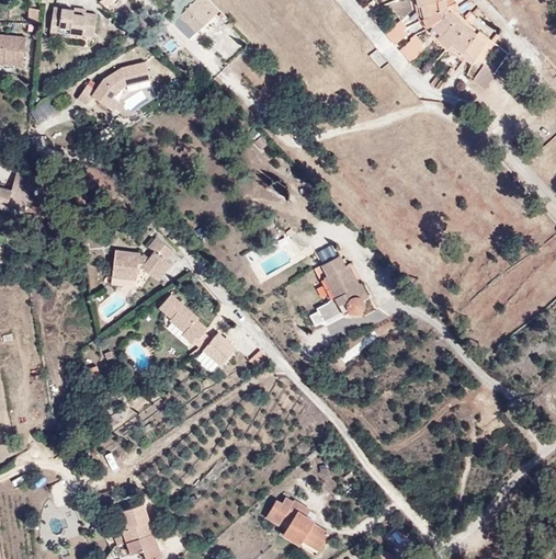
[(195,0),(181,15),(197,32),(218,12),(206,0),(195,0)]
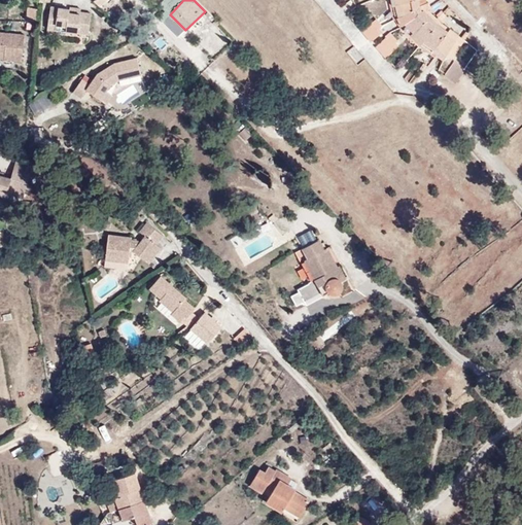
[(383,0),(386,10),(389,23),(392,23),(395,30),(399,28),(415,47),(417,46),(448,64),(459,43),(445,32),(442,34),(433,28),(436,26),(420,10),(418,4),(417,0),(383,0)]
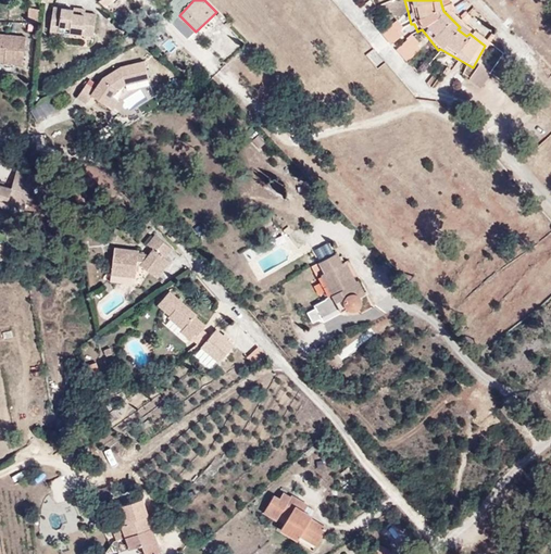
[(30,14),(32,5),(23,4),(22,13),(30,14)]
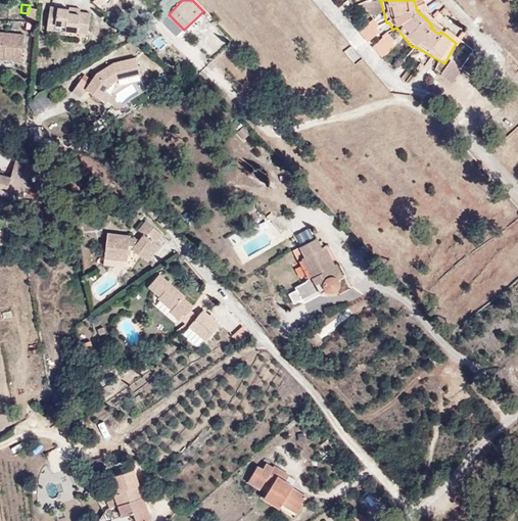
[(91,34),(94,13),(84,11),(84,13),(72,11),(72,10),(73,8),(53,6),(50,29),(57,30),(58,25),(69,27),(69,31),(91,34)]
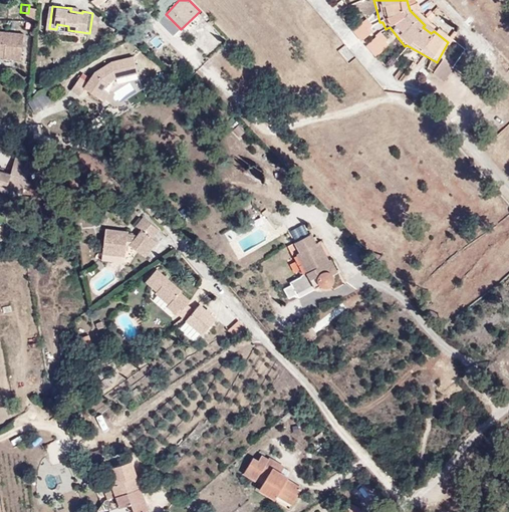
[(349,31),(359,43),(368,35),(364,31),(368,28),(362,20),(349,31)]
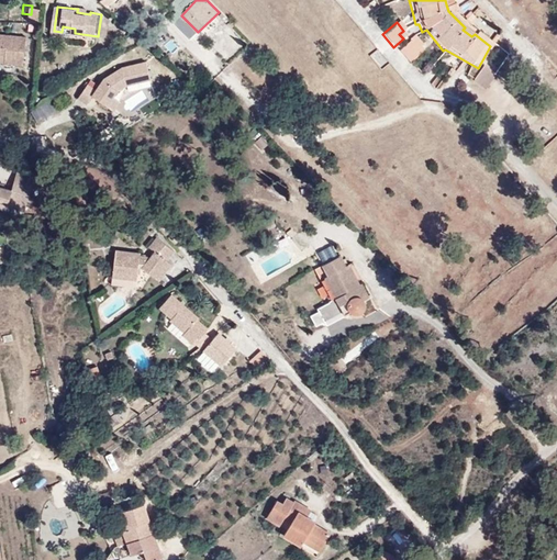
[(19,62),(21,34),(0,32),(0,55),(0,60),(19,62)]
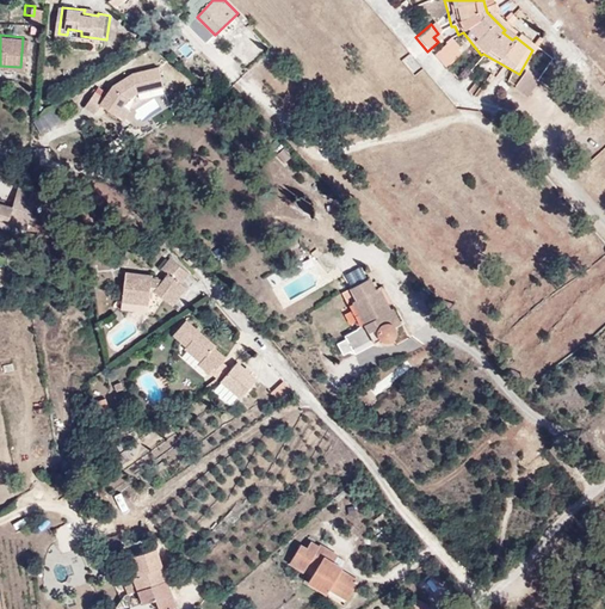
[(432,56),(443,68),(455,59),(444,45),(432,56)]
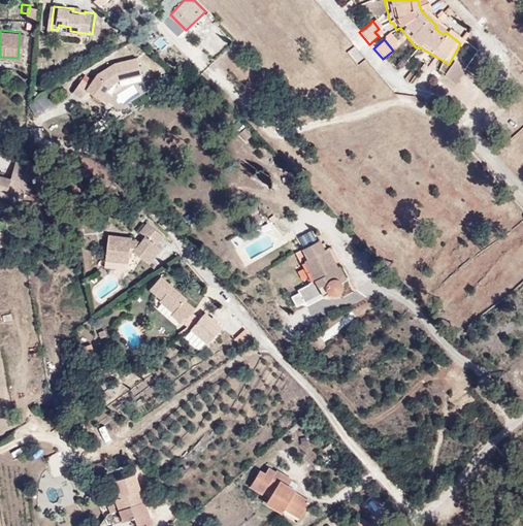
[(351,43),(342,47),(350,61),(358,57),(351,43)]
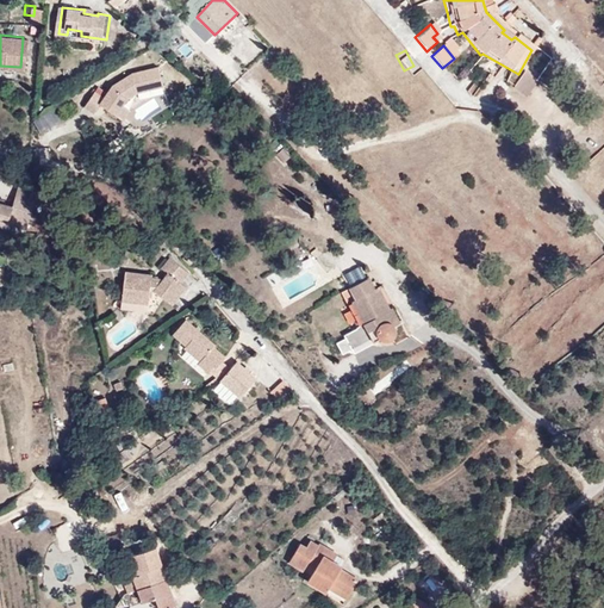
[(130,99),(141,93),(167,86),(162,67),(136,73),(116,85),(107,97),(103,104),(119,115),(126,105),(130,99)]
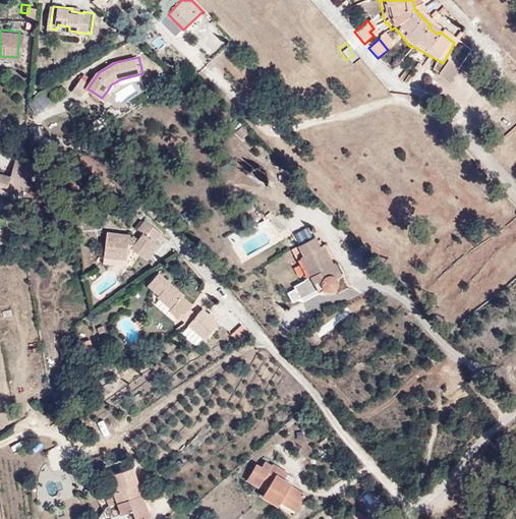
[(455,72),(445,65),(436,78),(445,85),(455,72)]
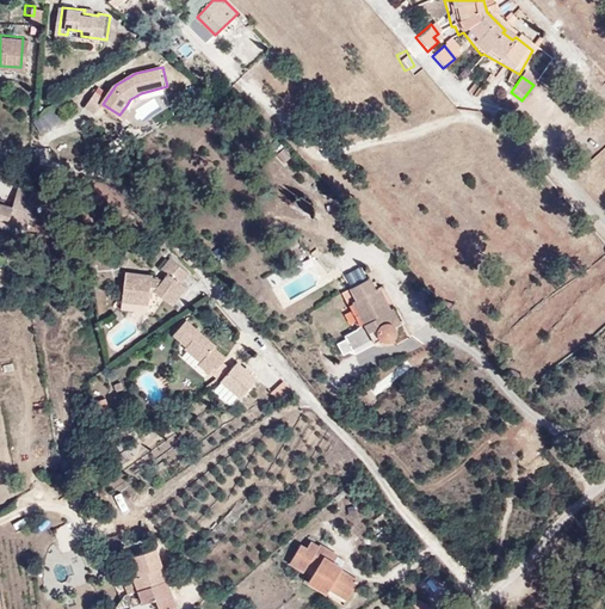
[(103,104),(107,97),(98,91),(88,106),(97,112),(103,104)]
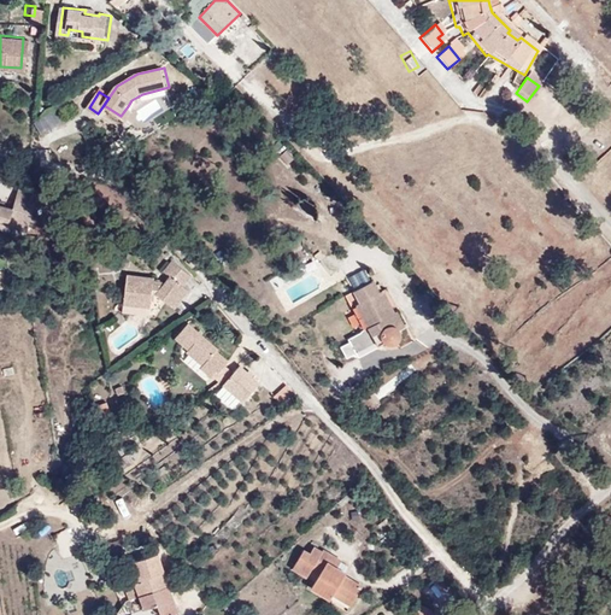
[(27,118),(35,133),(56,121),(47,106),(27,118)]
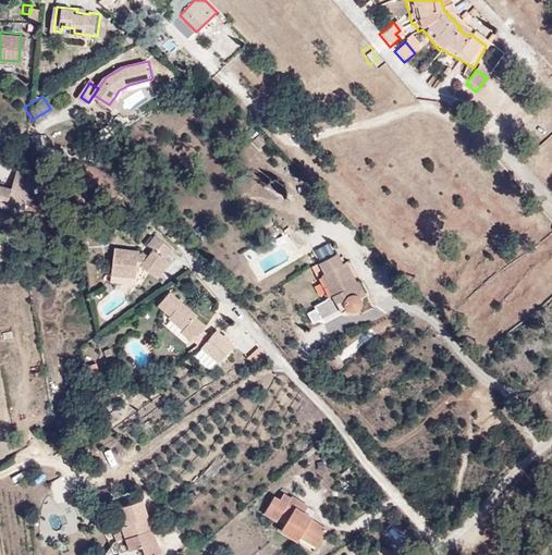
[(117,110),(123,100),(115,96),(109,105),(117,110)]
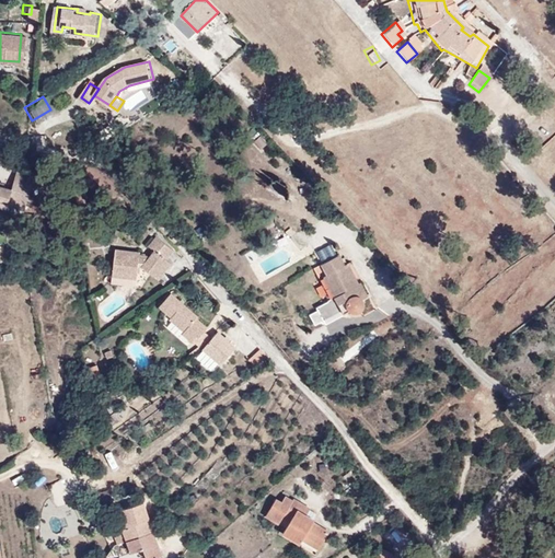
[(247,138),(253,148),(262,141),(255,132),(247,138)]
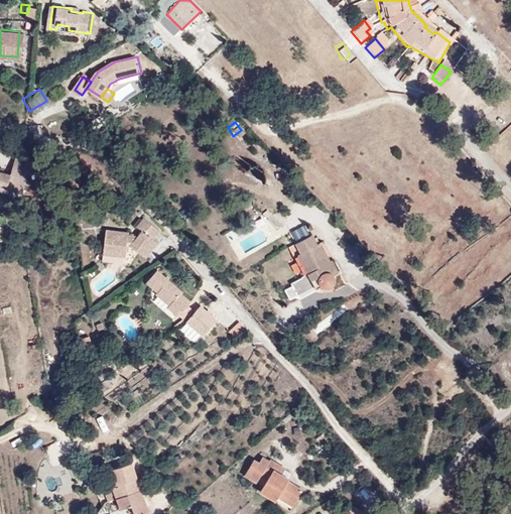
[(13,181),(23,154),(7,149),(1,165),(0,165),(0,177),(13,181)]
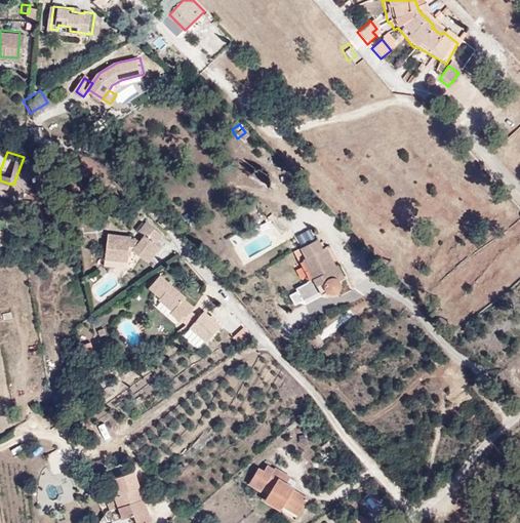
[(10,193),(13,185),(0,180),(0,189),(10,193)]
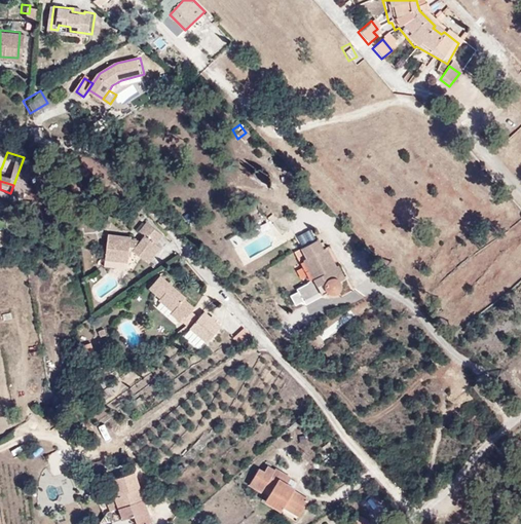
[(160,247),(156,244),(163,234),(147,222),(139,231),(145,235),(141,240),(131,238),(132,236),(108,233),(105,259),(128,262),(131,246),(136,247),(133,250),(148,262),(160,247)]
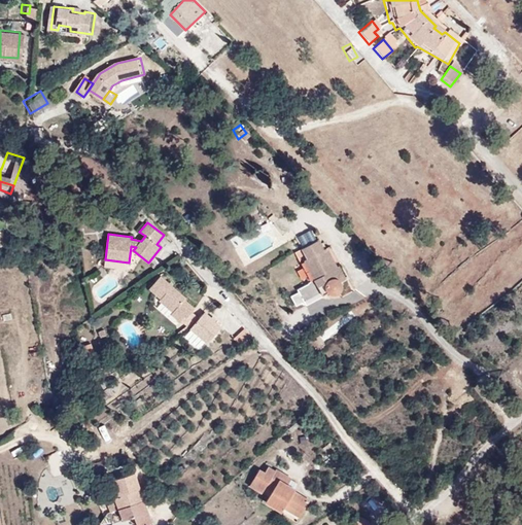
[(296,240),(309,236),(306,228),(292,232),(296,240)]
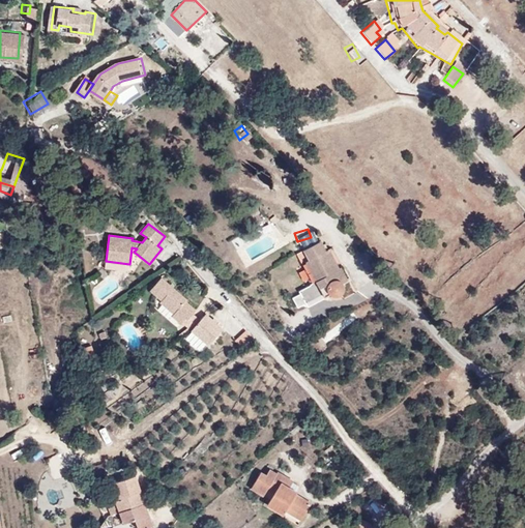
[(351,275),(344,262),(339,264),(330,246),(334,244),(333,242),(329,245),(324,235),(299,248),(316,280),(302,286),(304,289),(296,293),(301,303),(310,299),(311,301),(328,292),(331,290),(337,292),(341,291),(345,286),(346,284),(345,279),(351,275)]
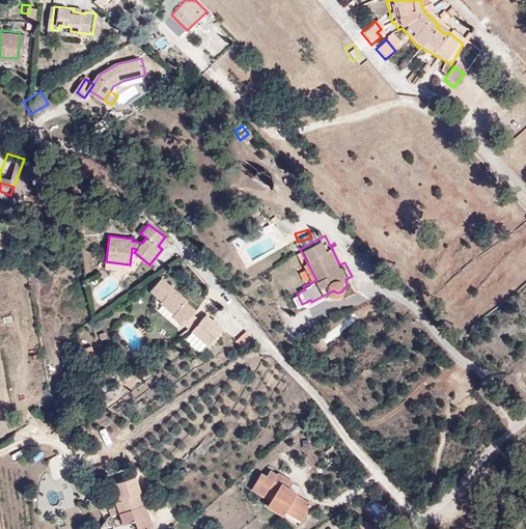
[(187,302),(188,300),(162,277),(150,289),(163,301),(165,298),(178,309),(173,315),(182,324),(187,317),(189,318),(197,310),(187,302)]
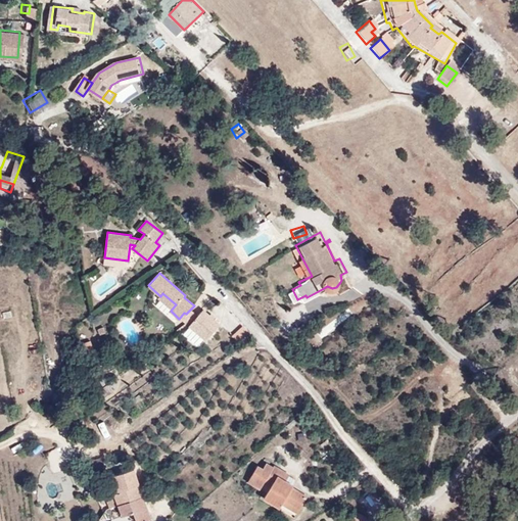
[(305,300),(296,304),(300,314),(310,311),(305,300)]
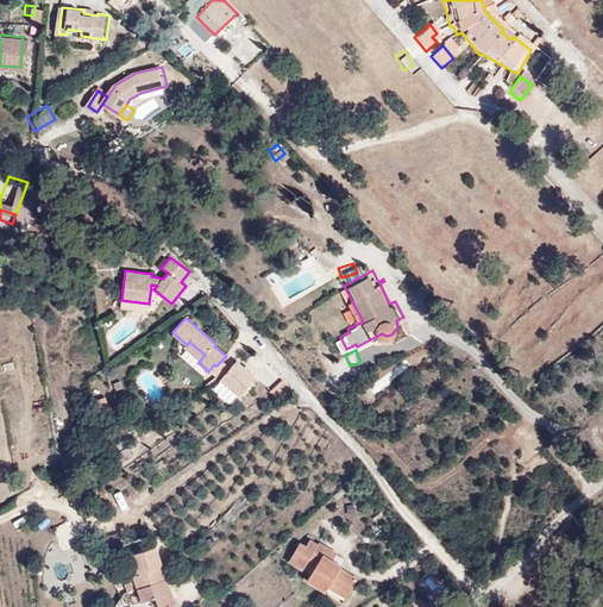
[(383,354),(372,356),(375,364),(385,362),(383,354)]
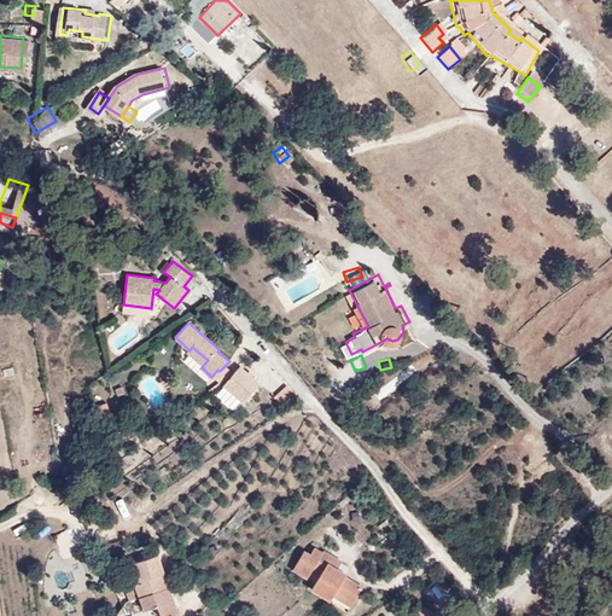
[(217,370),(211,377),(223,385),(233,373),(225,366),(220,371),(217,370)]
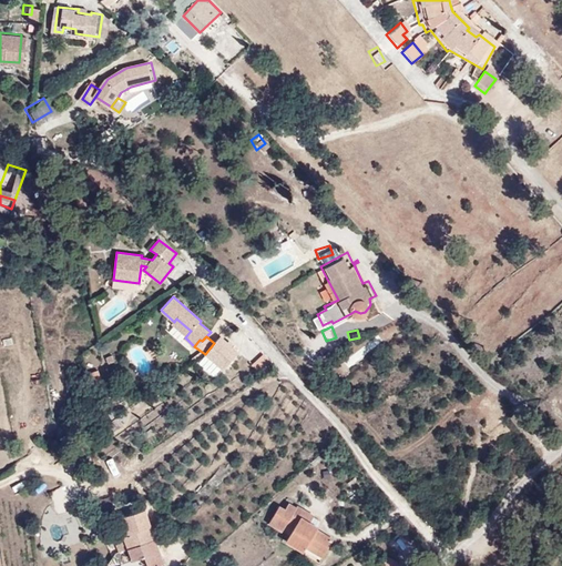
[(239,353),(221,336),(205,354),(224,371),(239,353)]
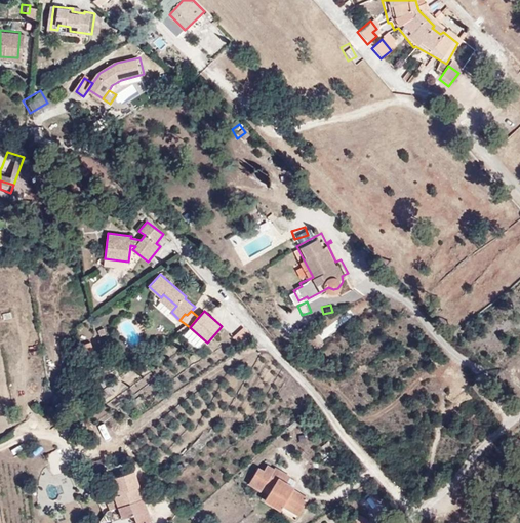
[(251,329),(242,320),(232,330),(240,339),(251,329)]
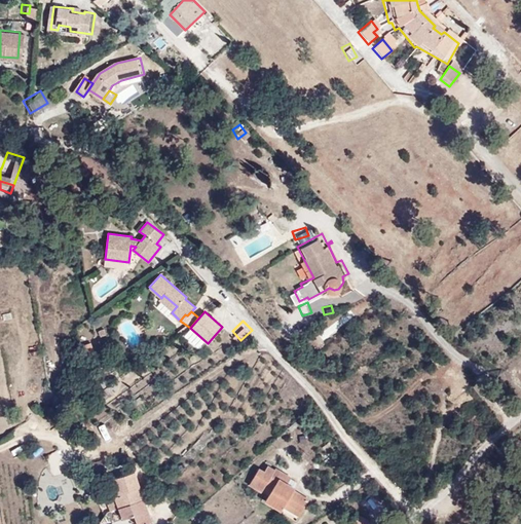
[(106,334),(104,328),(98,331),(101,337),(106,334)]
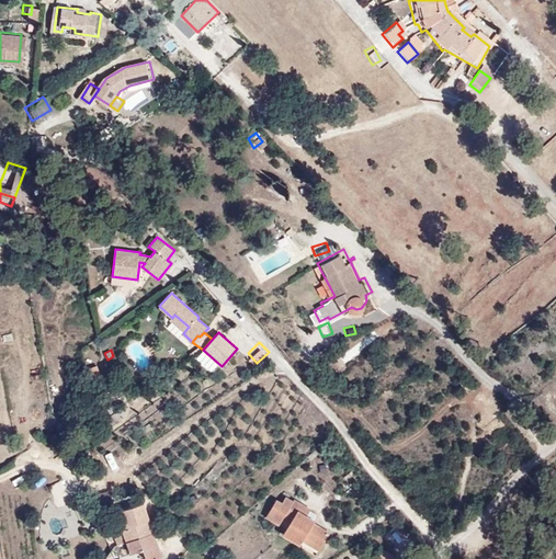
[(112,506),(105,486),(95,489),(102,510),(112,506)]
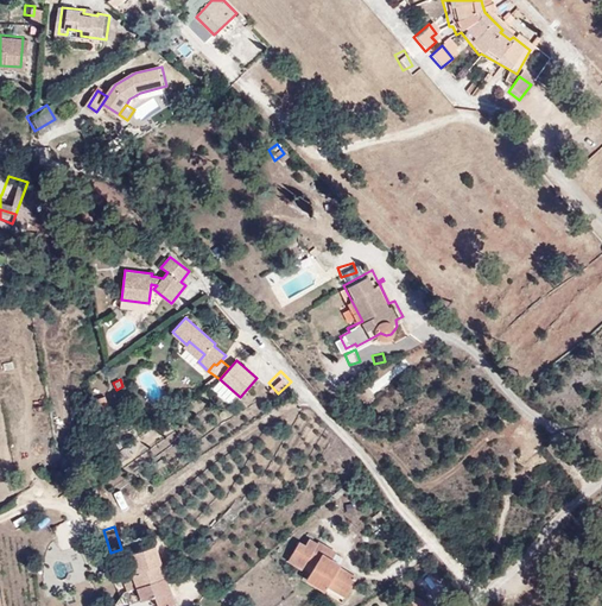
[(348,570),(324,556),(331,543),(315,534),(310,540),(289,529),(274,550),(292,560),(297,553),(306,555),(296,572),(314,582),(316,578),(337,588),(348,570)]
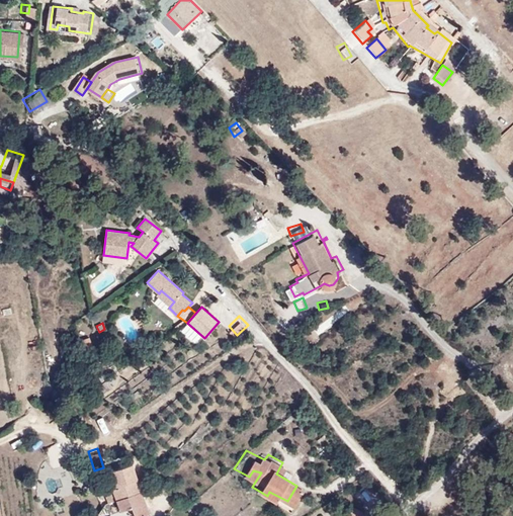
[(132,478),(107,486),(110,496),(114,507),(125,503),(130,515),(141,515),(140,510),(143,509),(132,478)]
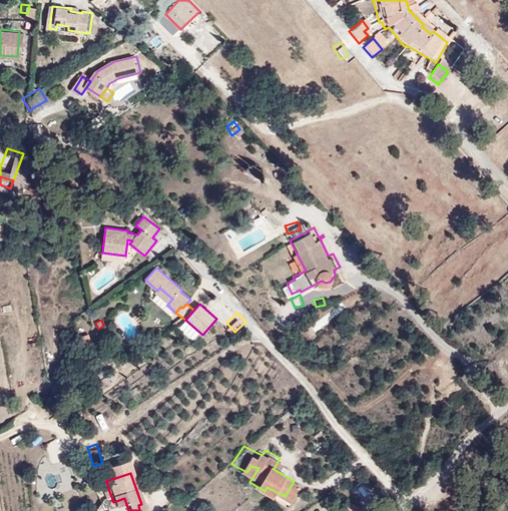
[(101,494),(109,491),(106,481),(97,484),(101,494)]
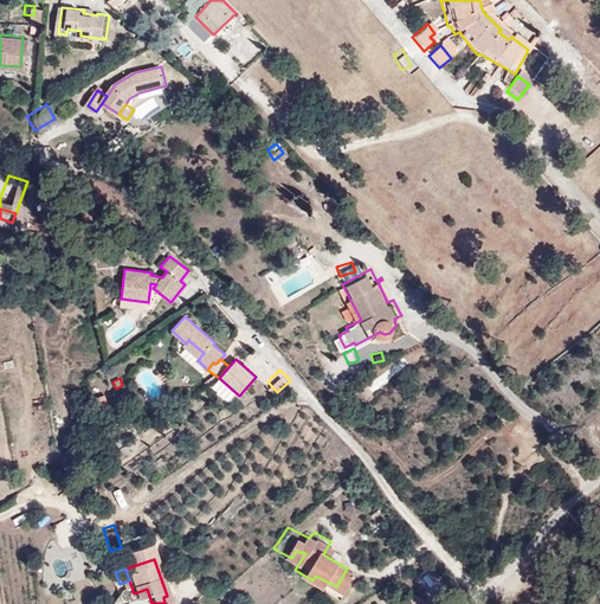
[(398,603),(411,603),(418,592),(406,585),(397,603),(398,603)]
